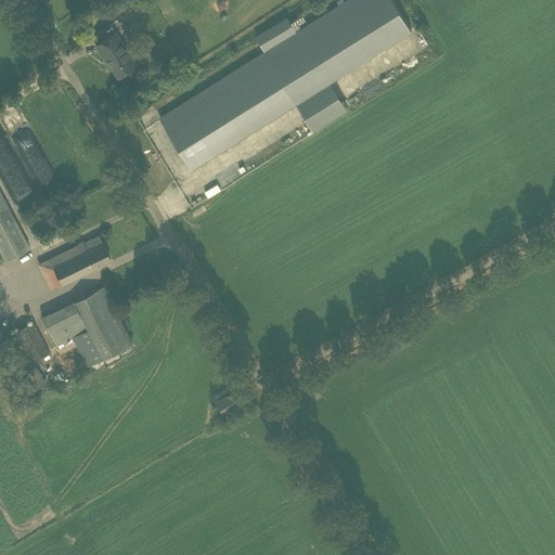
[(192,168),(297,103),(313,130),(347,108),(331,82),(412,33),(391,0),(348,0),(346,2),(344,0),(336,0),(339,5),(297,33),(286,16),(256,36),(266,51),(160,116),(192,168)]
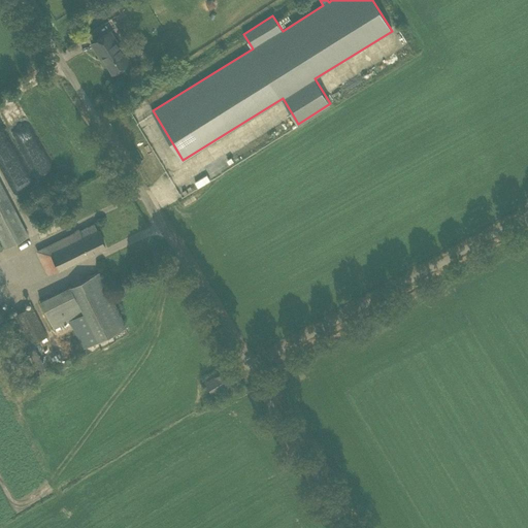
[(85,12),(78,17),(83,24),(90,20),(85,12)]
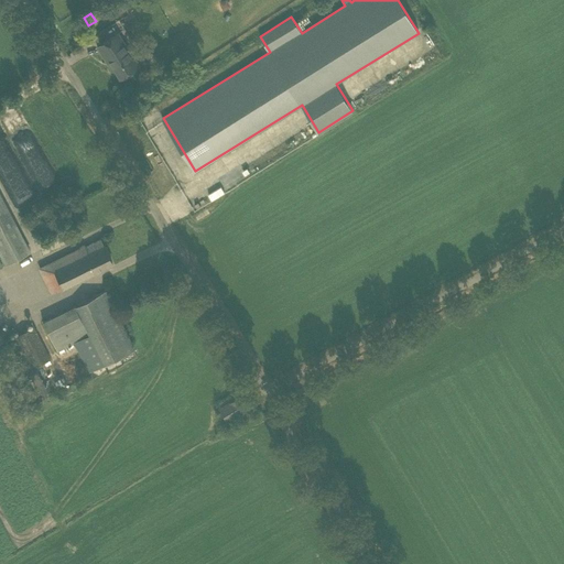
[(118,32),(106,40),(97,45),(107,62),(109,61),(119,77),(138,65),(118,32)]
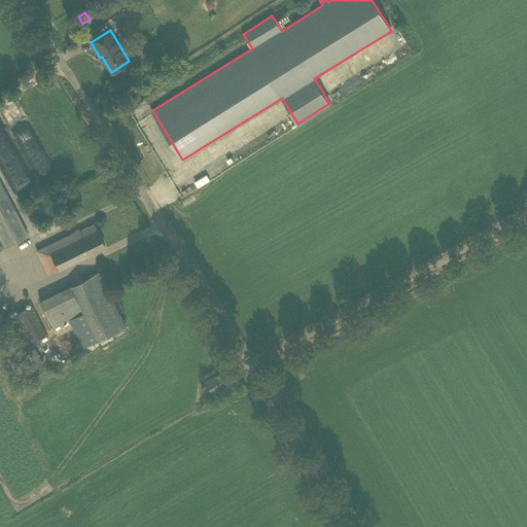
[(15,104),(4,110),(12,127),(24,121),(15,104)]
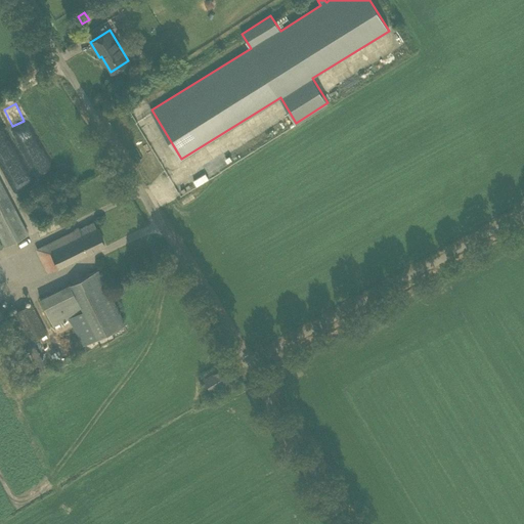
[(0,142),(0,158),(6,175),(24,169),(11,138),(0,142)]
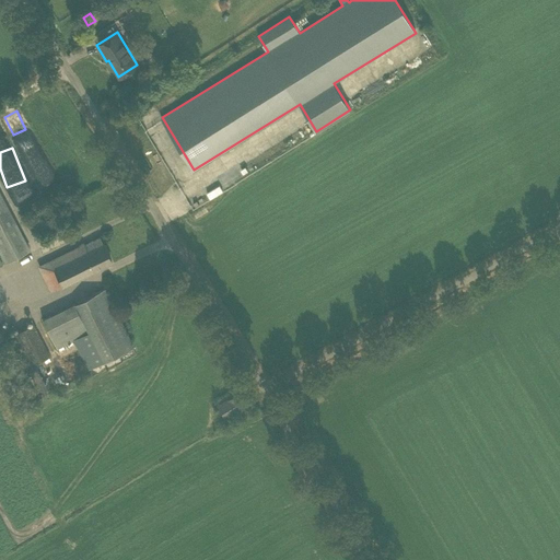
[(0,251),(6,263),(30,249),(0,194),(0,251)]
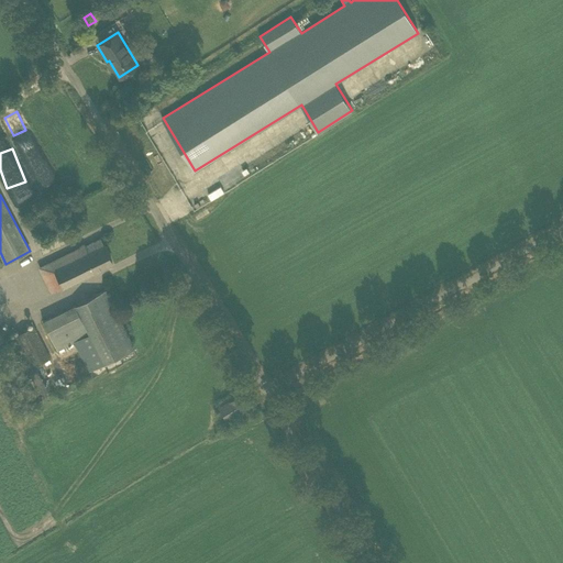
[(61,216),(51,221),(46,223),(54,240),(69,233),(61,216)]
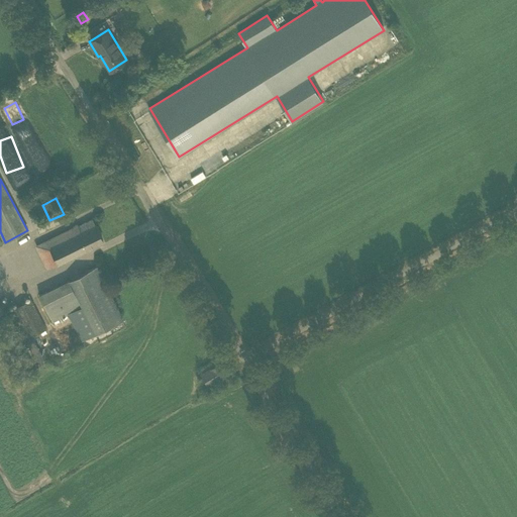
[(36,244),(47,269),(103,241),(92,219),(78,225),(77,224),(72,226),(73,227),(36,244)]
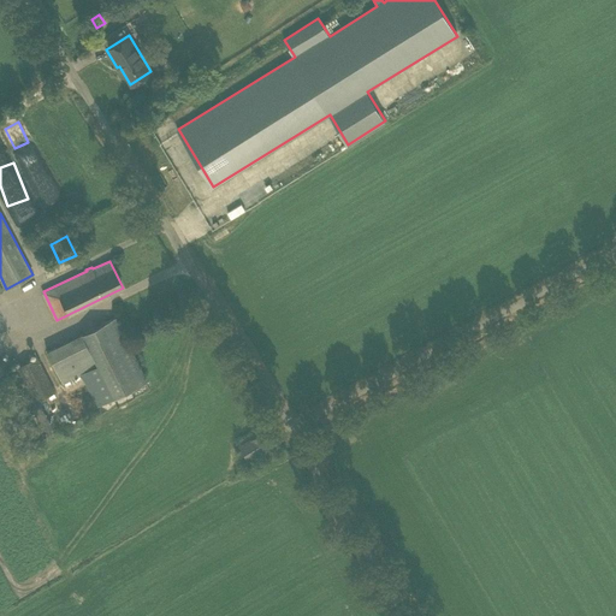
[(99,406),(147,381),(114,318),(47,351),(63,383),(83,373),(99,406)]
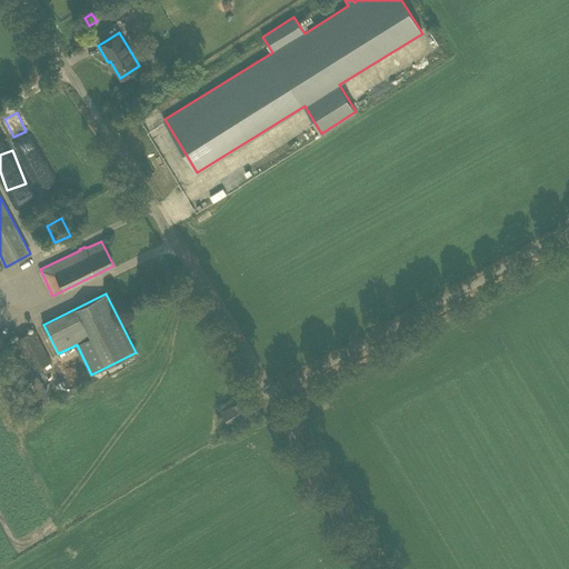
[(35,406),(47,400),(32,370),(51,361),(35,329),(5,343),(35,406)]
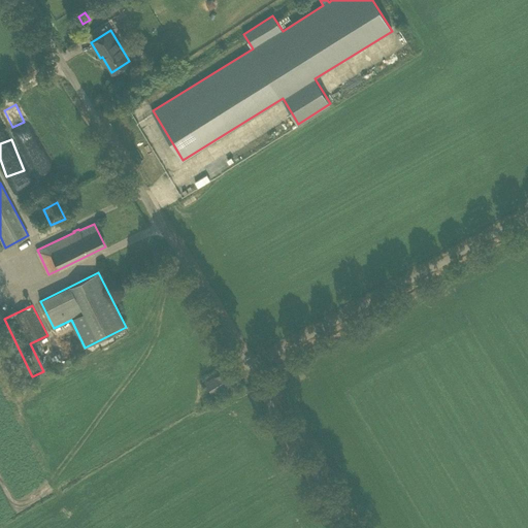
[(213,394),(233,382),(225,369),(205,382),(213,394)]
